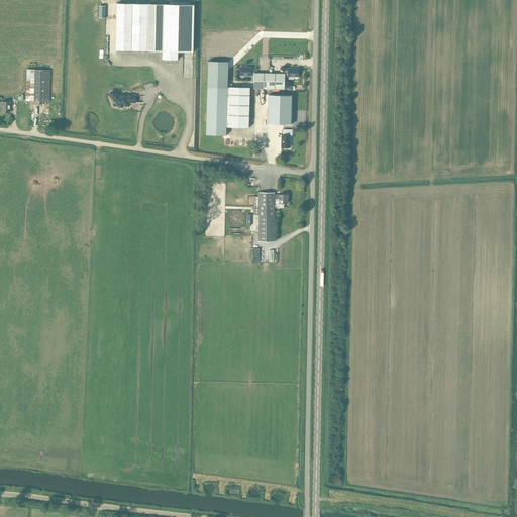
[(163,60),(178,60),(179,52),(193,53),(194,5),(117,4),(116,50),(163,52),(163,60)]
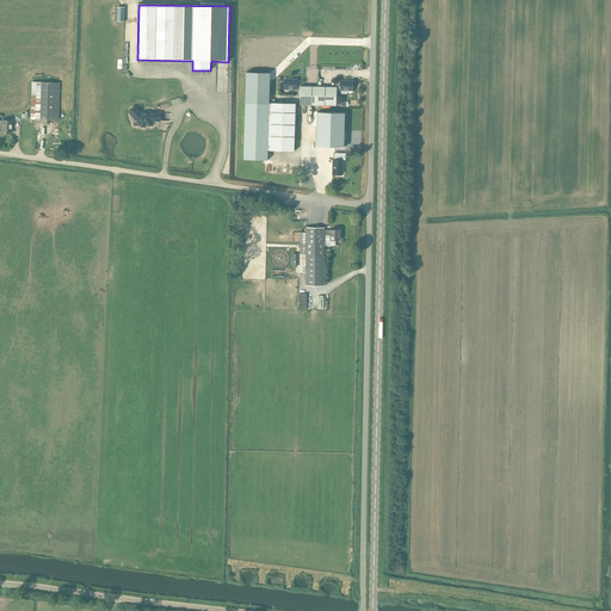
[(270,150),(272,103),(270,103),(270,73),(246,73),(244,159),(267,160),(267,150),(270,150)]
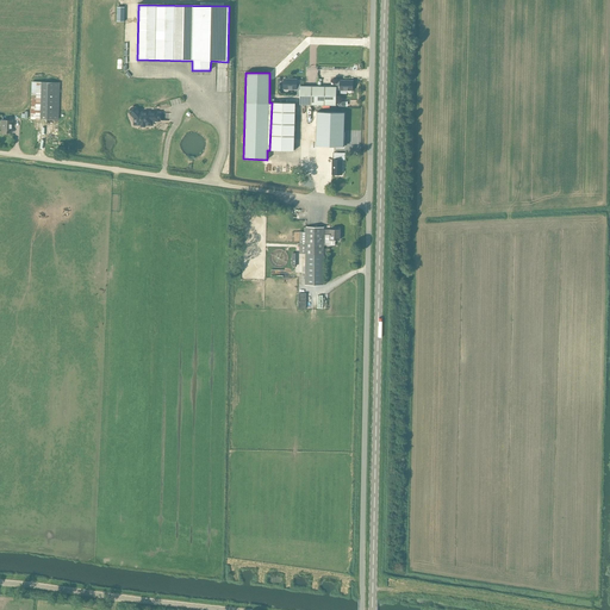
[(299,105),(318,105),(318,87),(300,86),(300,83),(299,83),(297,83),(297,80),(284,79),(284,89),(284,91),(285,92),(287,92),(288,91),(288,89),(297,89),(300,89),(299,105)]
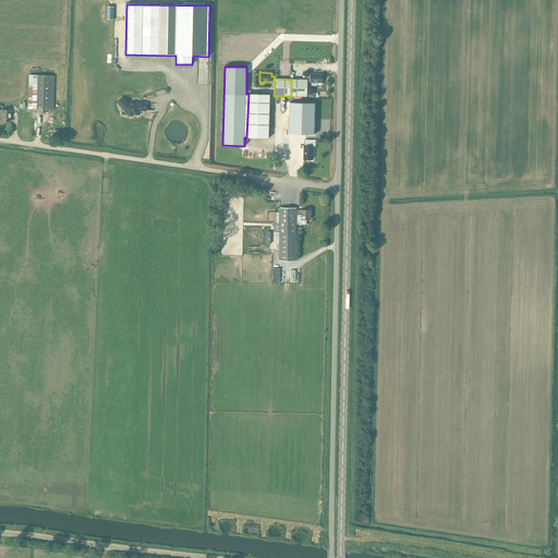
[(291,80),(291,96),(307,96),(307,82),(311,82),(311,83),(318,83),(318,84),(318,85),(322,85),(322,84),(322,83),(323,83),(323,74),(311,73),(311,74),(307,74),(307,80),(306,80),(291,80)]
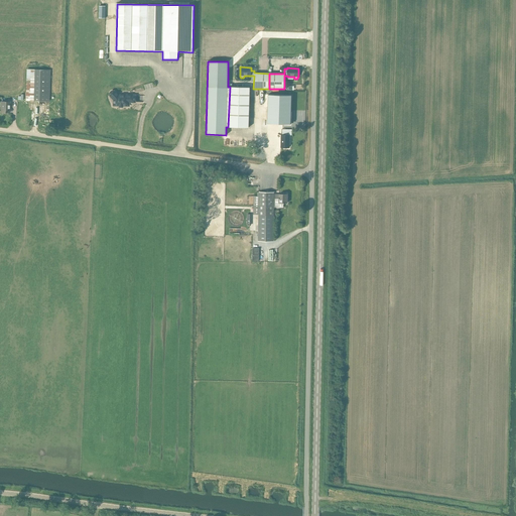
[(50,70),(26,69),(25,101),(49,101),(50,70)]
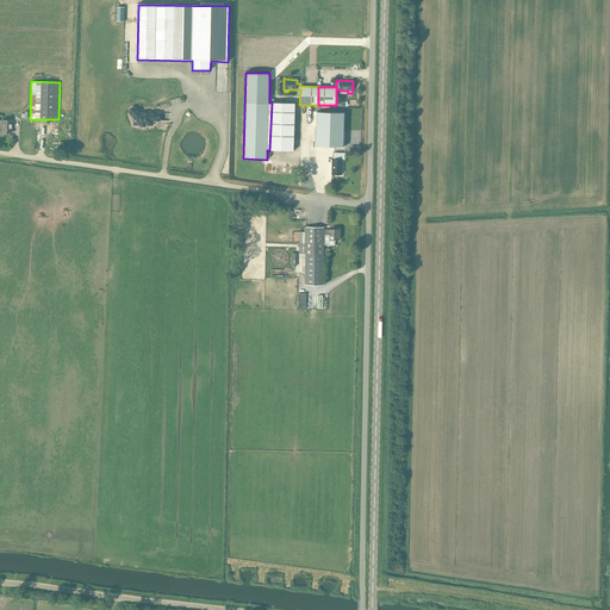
[(269,150),(293,151),(296,104),(272,103),(269,150)]
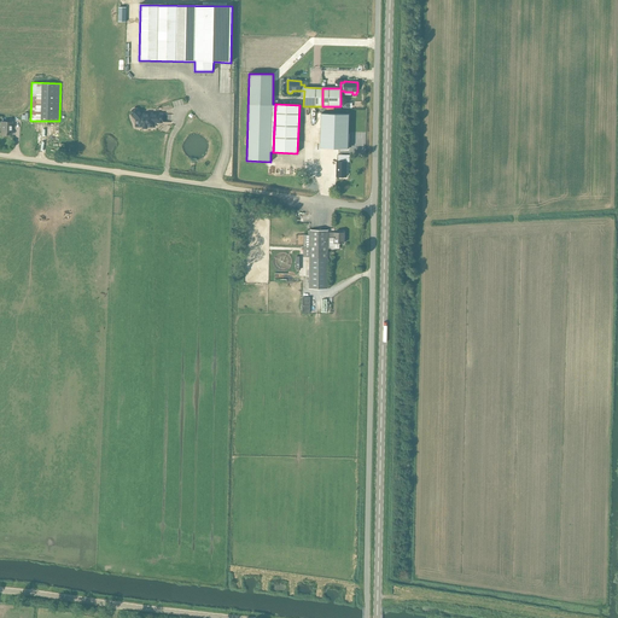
[(143,128),(147,128),(156,128),(156,123),(163,123),(163,114),(143,114),(139,110),(138,109),(135,109),(134,109),(133,109),(132,110),(130,111),(130,114),(130,115),(135,120),(135,127),(143,127),(143,128)]
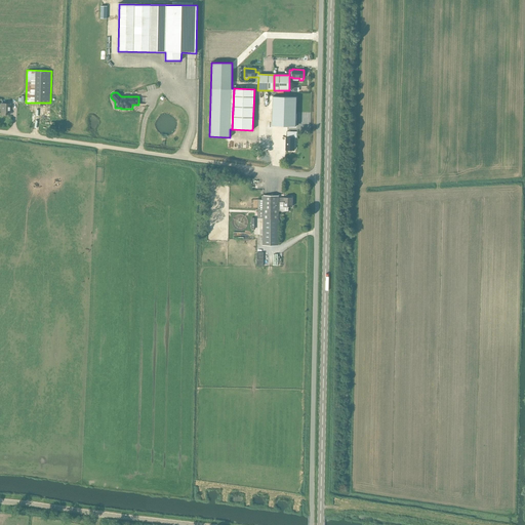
[(295,126),(296,97),(273,96),(272,126),(295,126)]
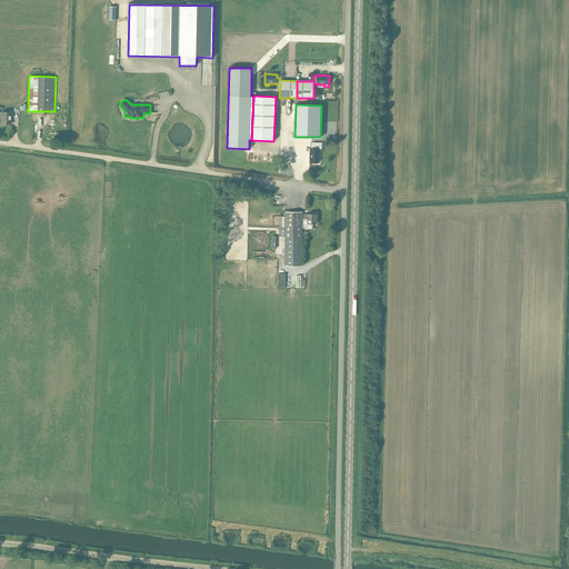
[(10,125),(11,112),(2,112),(1,123),(10,125)]
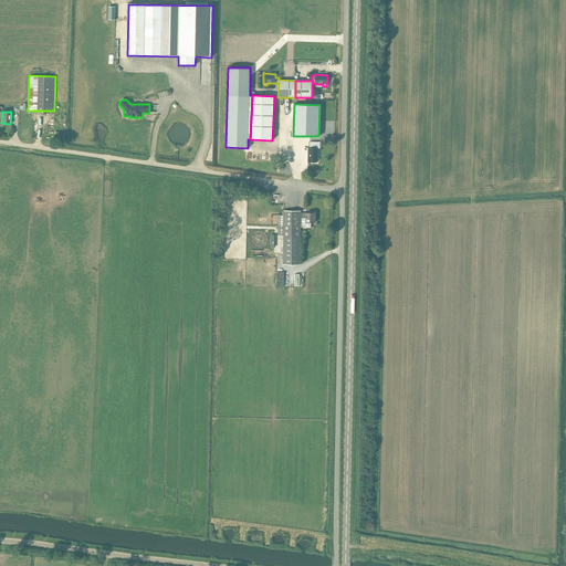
[(308,148),(308,161),(314,163),(315,163),(317,163),(317,148),(317,142),(310,142),(310,148),(308,148)]
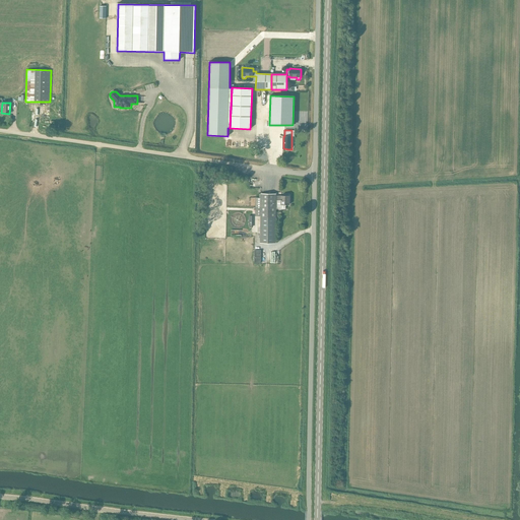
[(260,243),(275,243),(276,209),(276,196),(276,194),(261,193),(261,198),(256,198),(256,207),(255,216),(260,216),(260,243)]
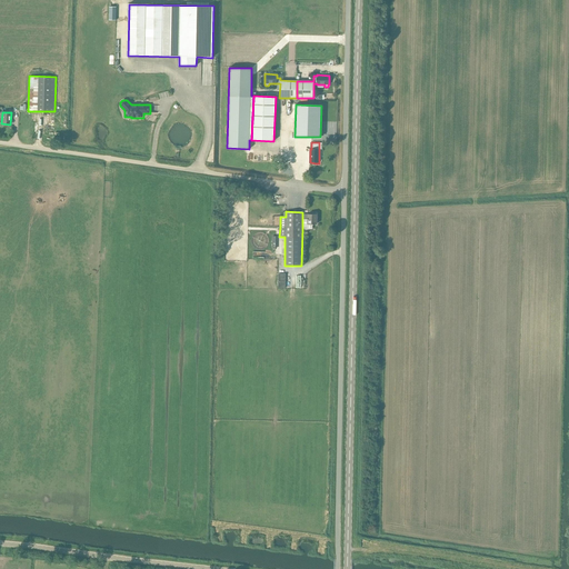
[(317,215),(302,215),(302,229),(308,229),(308,223),(317,225),(317,215)]
